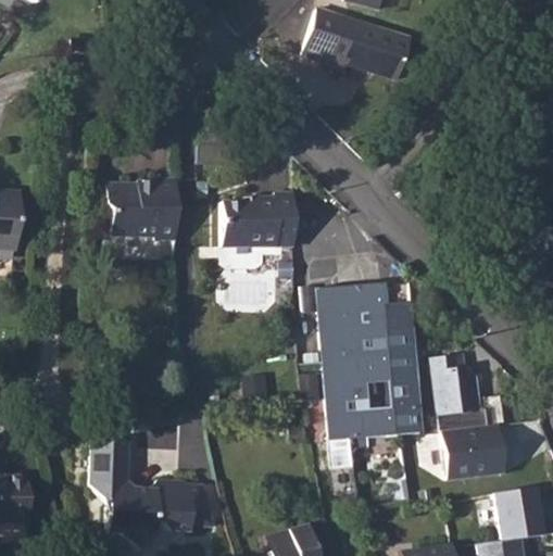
[(344,0),(379,9),(380,0),(344,0)]
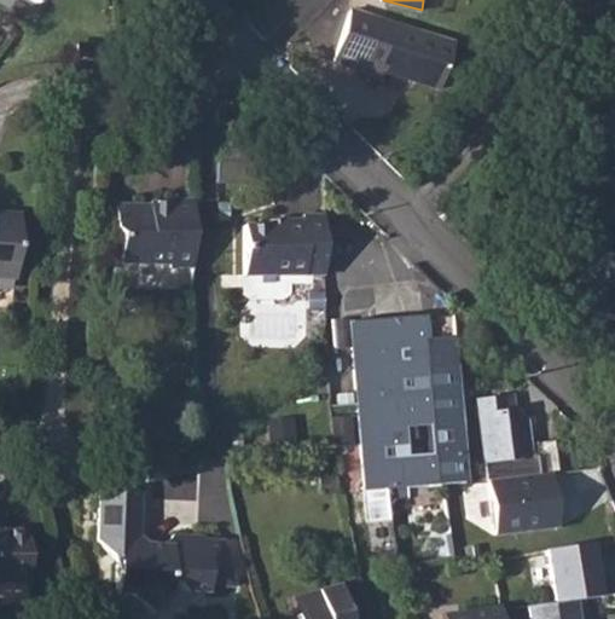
[(360,16),(354,15),(338,67),(344,68),(360,16)]
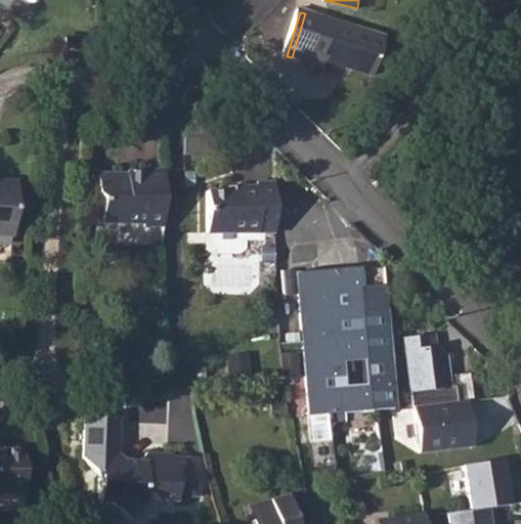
[(329,63),(343,68),(352,28),(305,13),(292,57),(328,69),(329,63)]
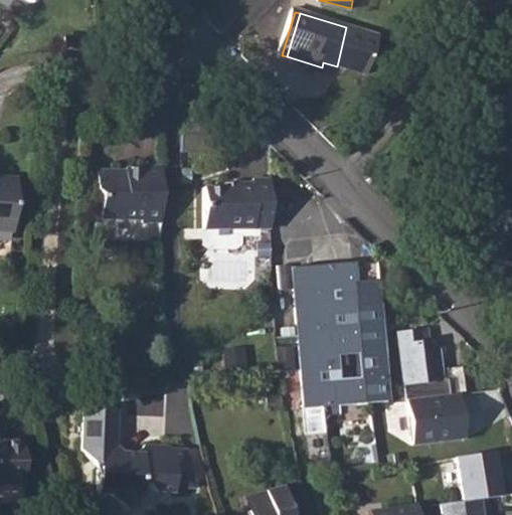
[(346,27),(337,66),(369,75),(380,37),(346,27)]
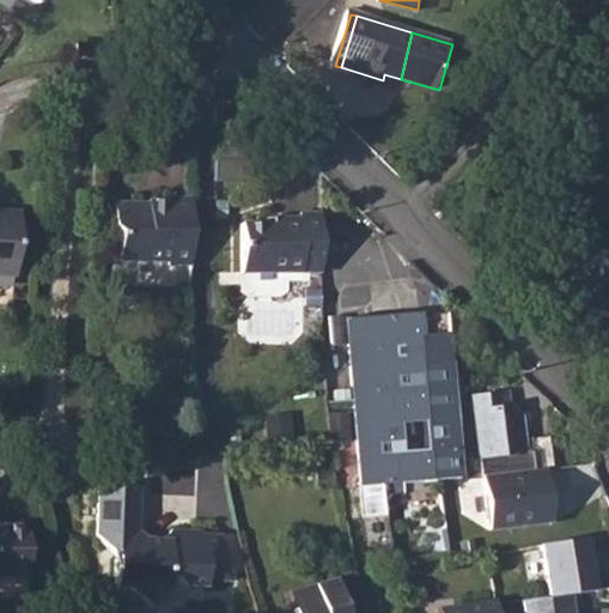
[(123,48),(132,48),(134,35),(123,36),(123,48)]
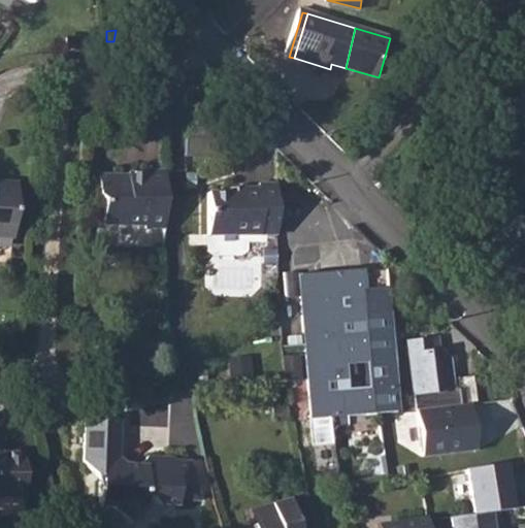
[(122,30),(116,30),(113,41),(123,40),(122,30)]
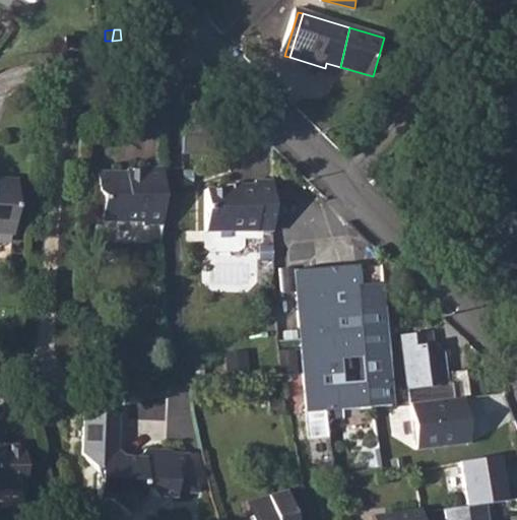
[(137,168),(136,217),(143,218),(143,222),(163,222),(164,167),(145,166),(145,168),(137,168)]
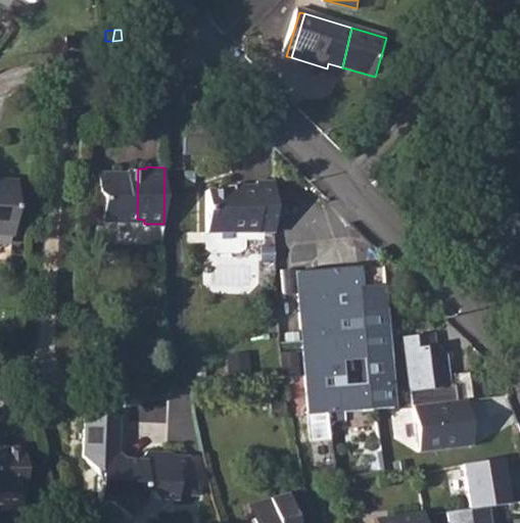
[(117,171),(115,220),(137,219),(138,169),(131,169),(131,170),(117,171)]
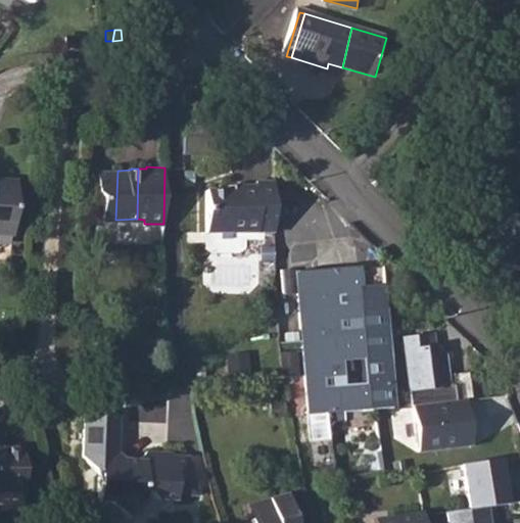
[(104,220),(115,220),(117,171),(99,170),(99,187),(104,194),(104,220)]
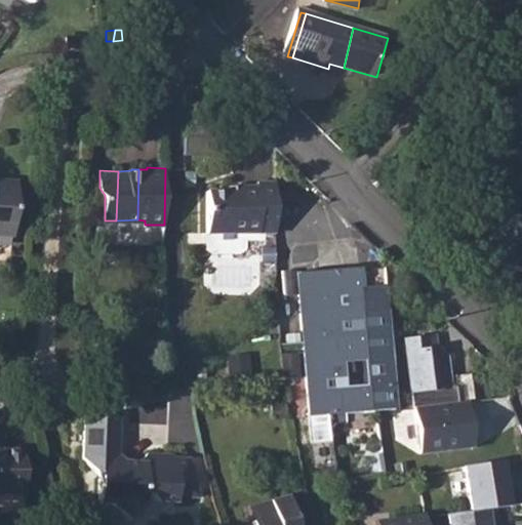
[(278,179),(259,180),(259,185),(245,185),(243,231),(278,231),(278,179)]
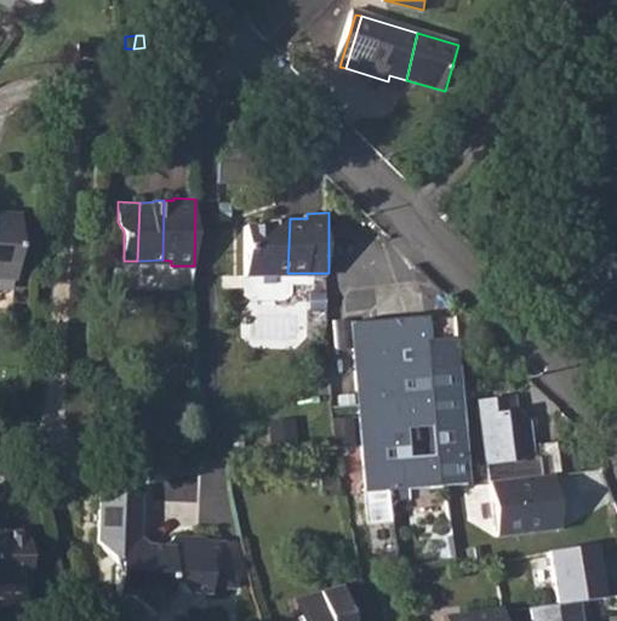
[(0,284),(21,285),(23,218),(0,216),(0,284)]
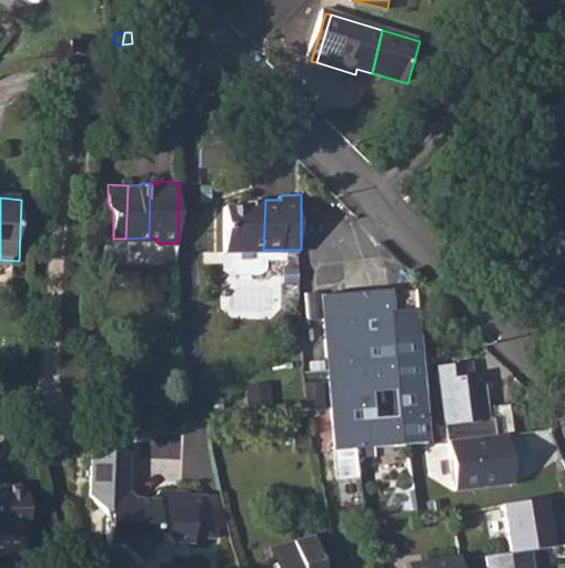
[(250,204),(228,204),(228,250),(263,250),(265,200),(261,200),(262,204),(250,204)]
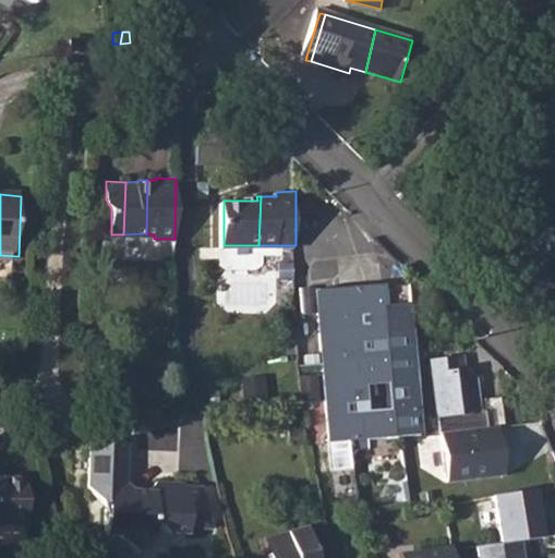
[(554,230),(538,281),(554,287),(554,214),(550,228),(554,230)]
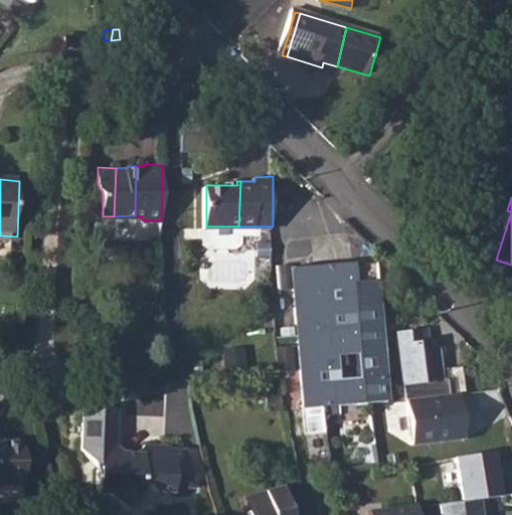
[(376,261),(293,267),(305,409),(337,405),(387,402),(376,261)]
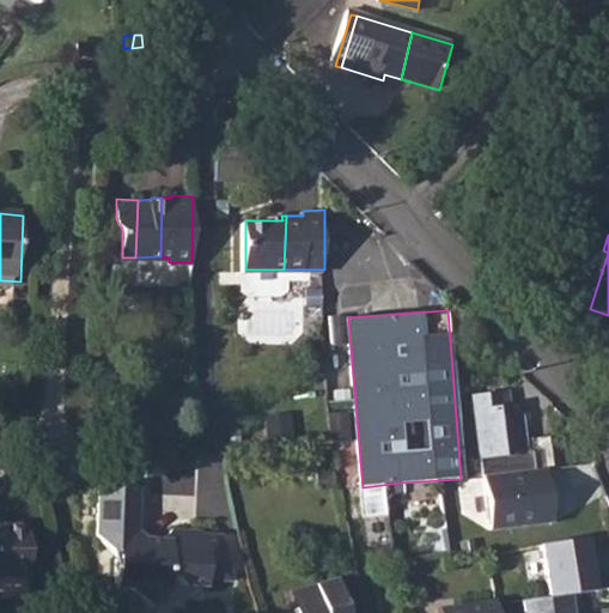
[(485,475),(487,474),(537,467),(535,448),(529,448),(524,411),(512,402),(504,404),(501,389),(473,394),(485,475)]
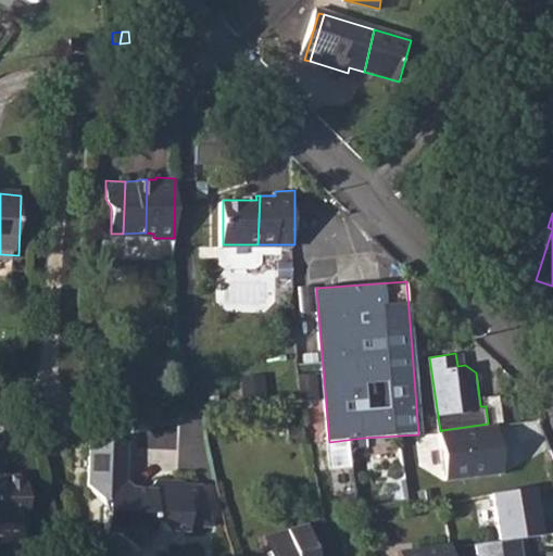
[(488,424),(442,430),(449,479),(506,470),(499,422),(488,424)]
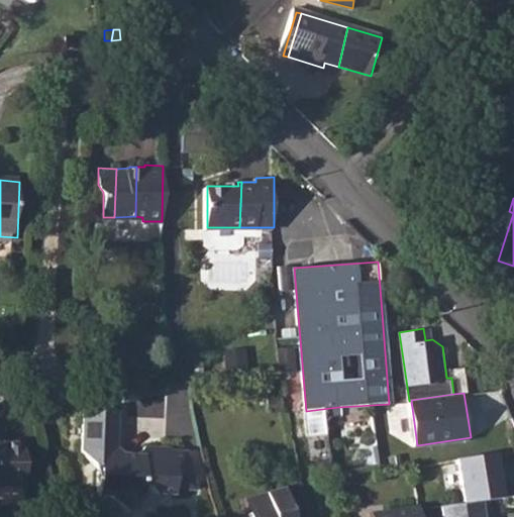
[(91,407),(89,446),(105,464),(104,500),(115,500),(127,513),(142,502),(143,498),(177,499),(178,495),(193,496),(198,491),(188,452),(172,452),(173,448),(153,448),(143,453),(133,454),(122,441),(124,408),(91,407)]
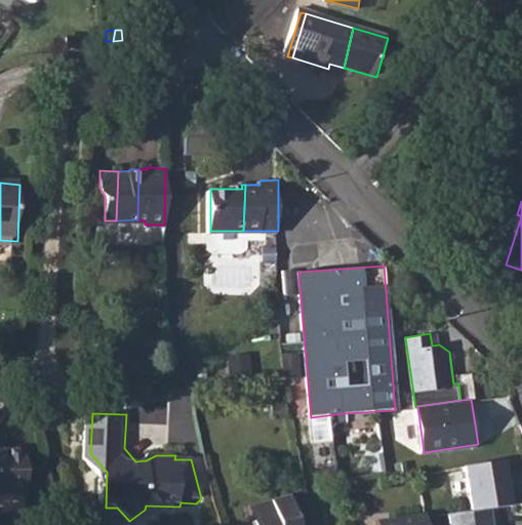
[(16,452),(4,452),(0,452),(0,498),(9,498),(16,498),(16,452)]
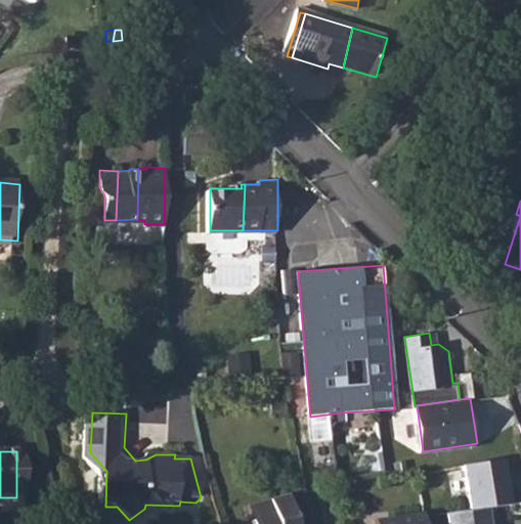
[(510,460),(464,465),(470,511),(489,509),(516,505),(510,460)]
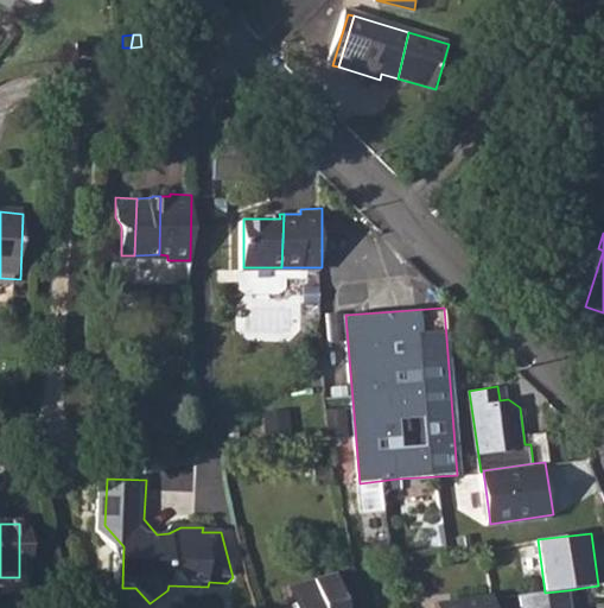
[(348,607),(337,567),(320,570),(330,607),(348,607)]
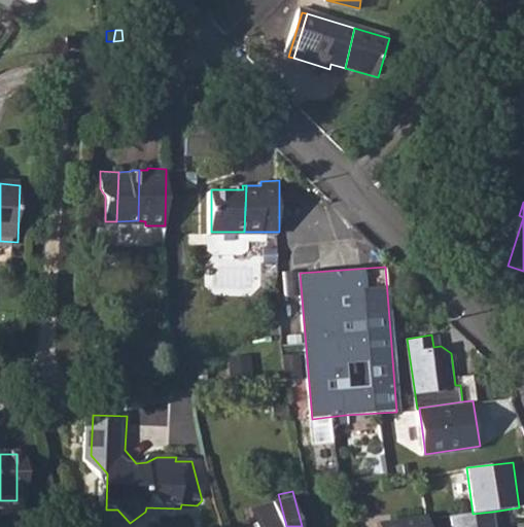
[(286,526),(278,494),(251,500),(257,526),(286,526)]
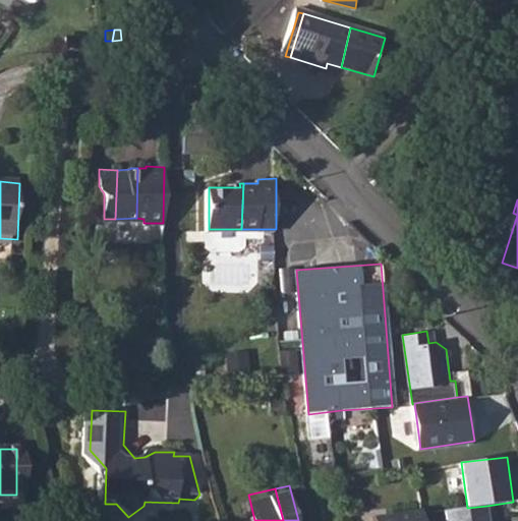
[(467,508),(445,511),(446,520),(487,520),(486,506),(467,508)]
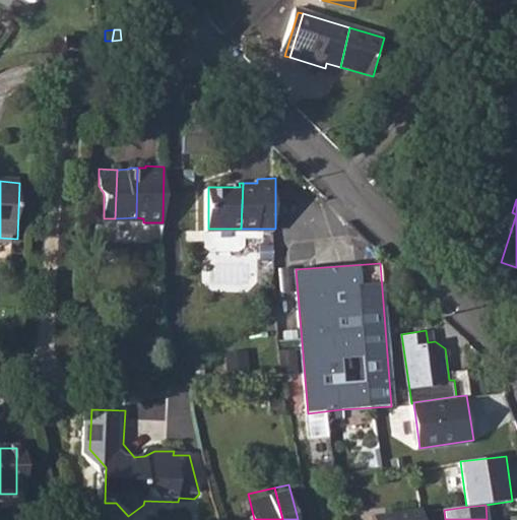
[(425,519),(423,506),(375,513),(376,519),(425,519)]
